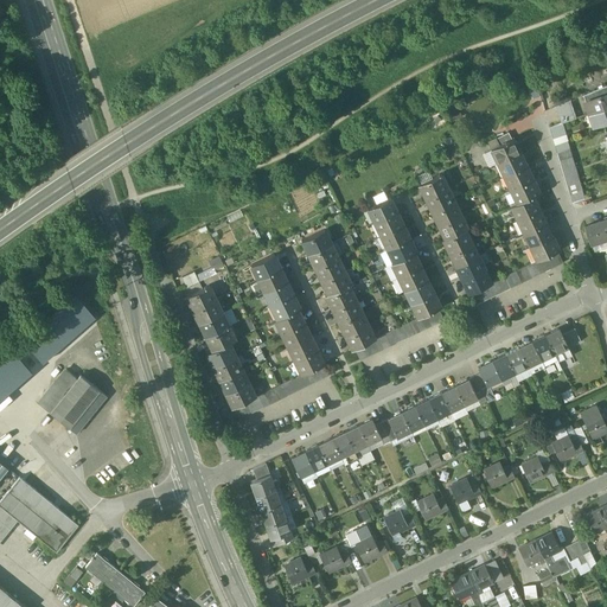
[(606,84),(583,95),(586,102),(606,94),(606,84)]
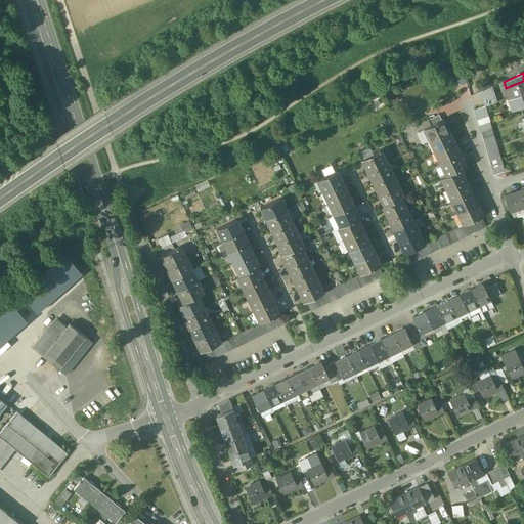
[(523,81),(506,88),(510,98),(523,93),(523,81)]
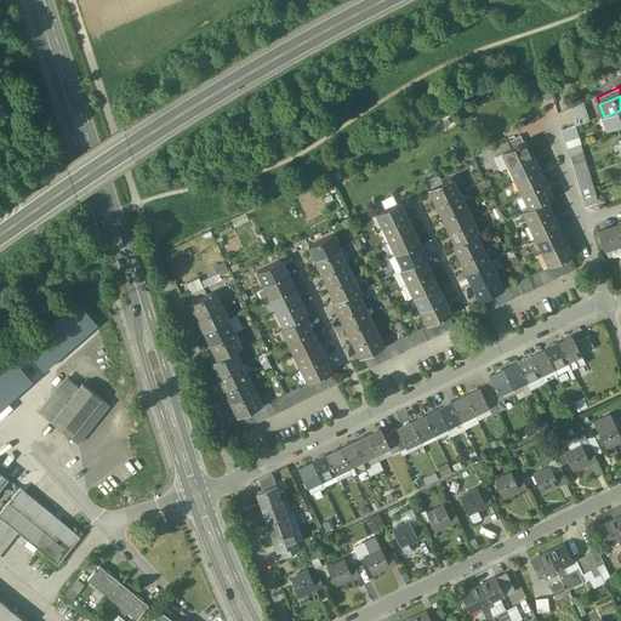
[(584,103),(569,109),(575,126),(576,126),(590,121),(584,103)]
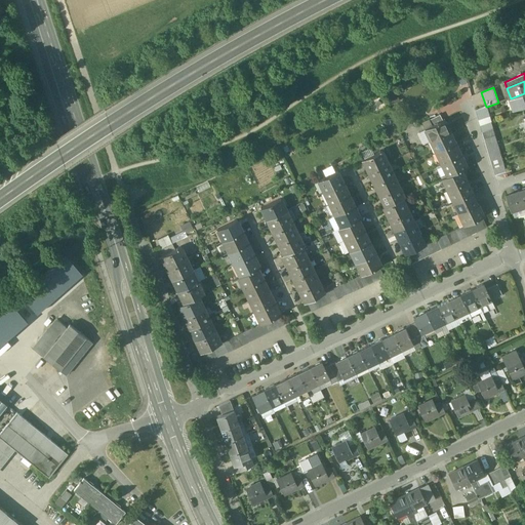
[(524,93),(511,98),(514,110),(524,106),(524,93)]
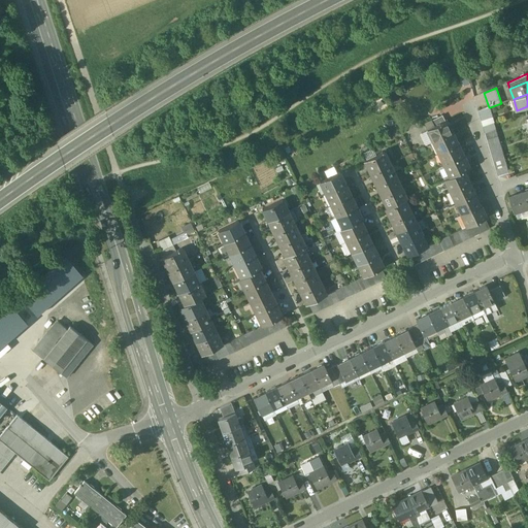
[(489,107),(479,111),(482,122),(493,118),(490,107),(489,107)]
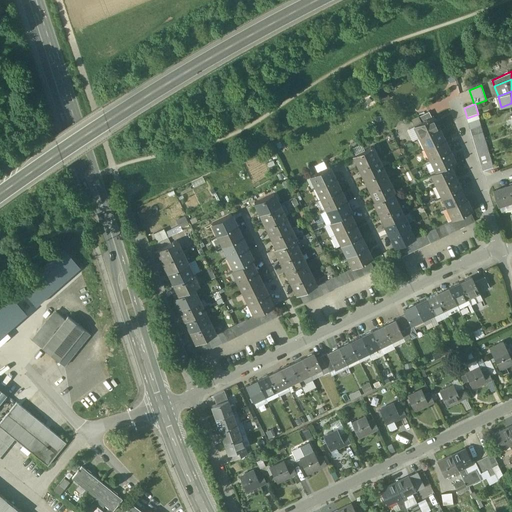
[(428,112),(418,117),(421,122),(431,117),(428,112)]
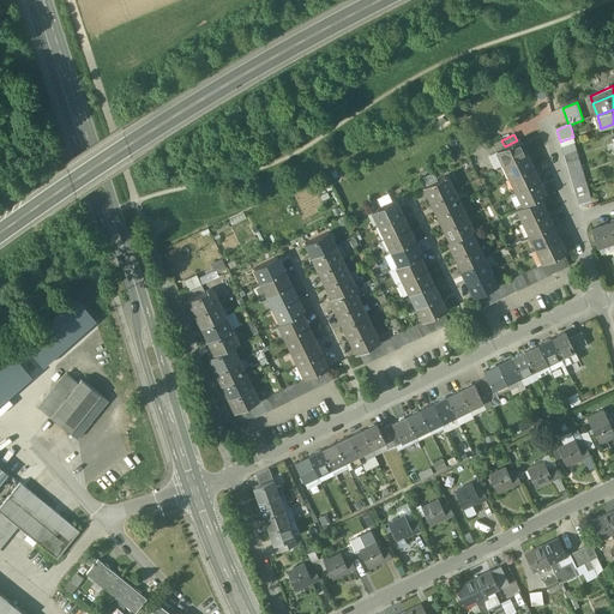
[(573,137),(560,142),(561,148),(576,143),(573,137)]
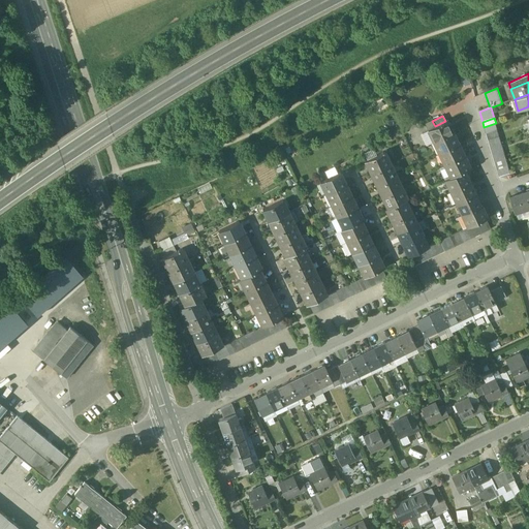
[(435,126),(430,128),(436,141),(454,132),(447,120),(445,121),(435,126)]
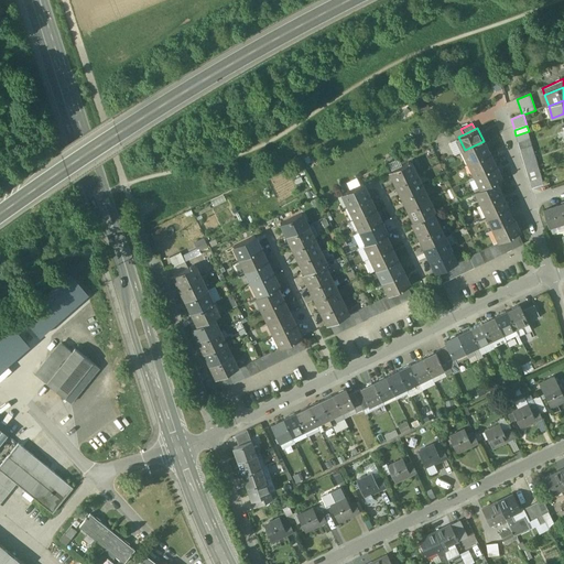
[(529,131),(516,136),(518,142),(530,139),(529,131)]
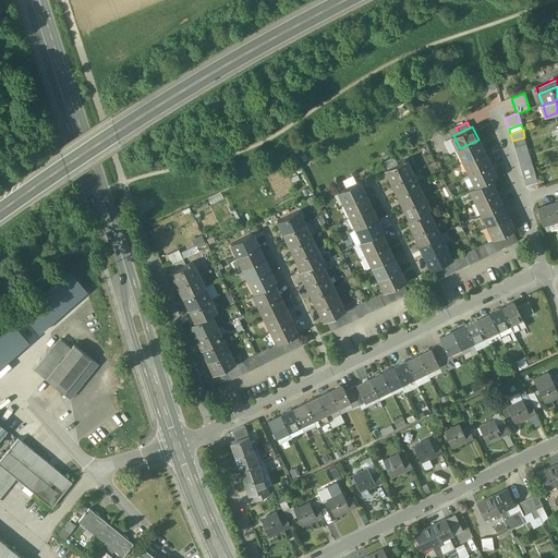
[(524,137),(512,141),(513,143),(517,148),(526,144),(524,137)]
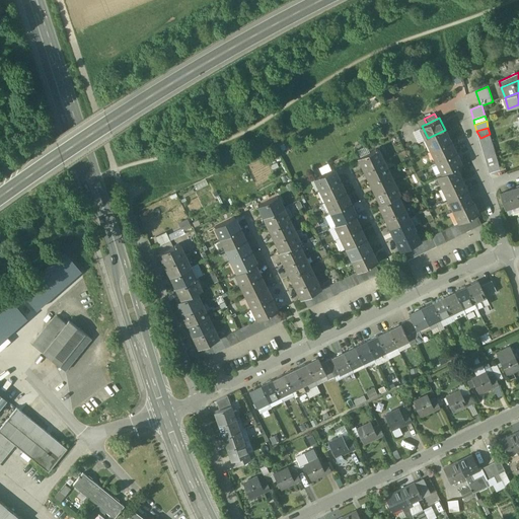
[(445,130),(428,138),(433,149),(450,142),(445,130)]
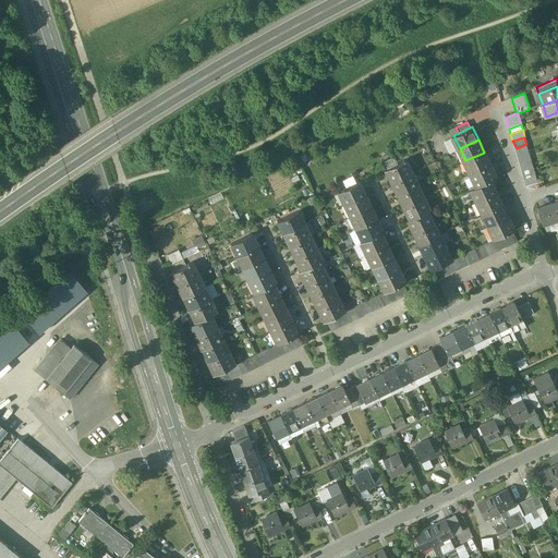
[(517,148),(516,149),(518,155),(529,149),(526,144),(517,148)]
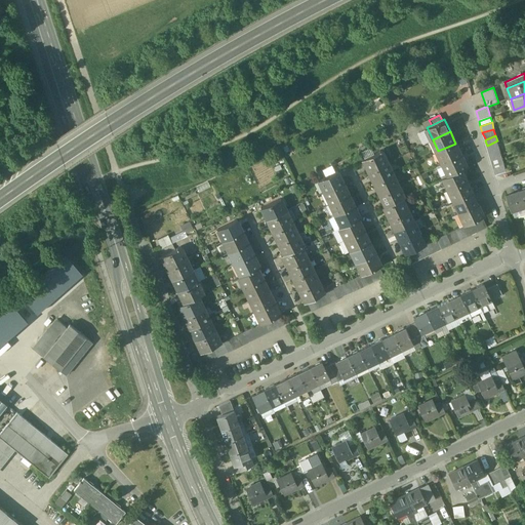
[(487,146),(486,147),(489,152),(498,147),(497,140),(487,146)]
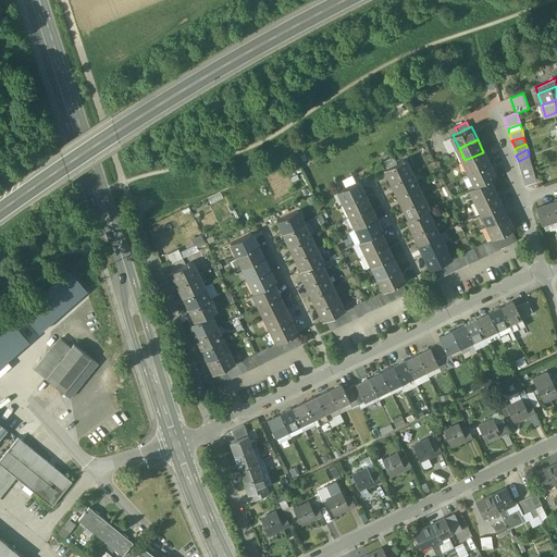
[(483,152),(465,160),(471,173),(490,164),(483,152)]
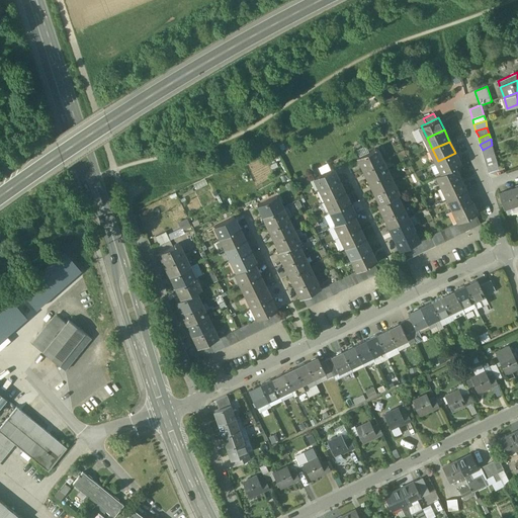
[(483,150),(482,150),(485,155),(494,150),(492,145),(483,150)]
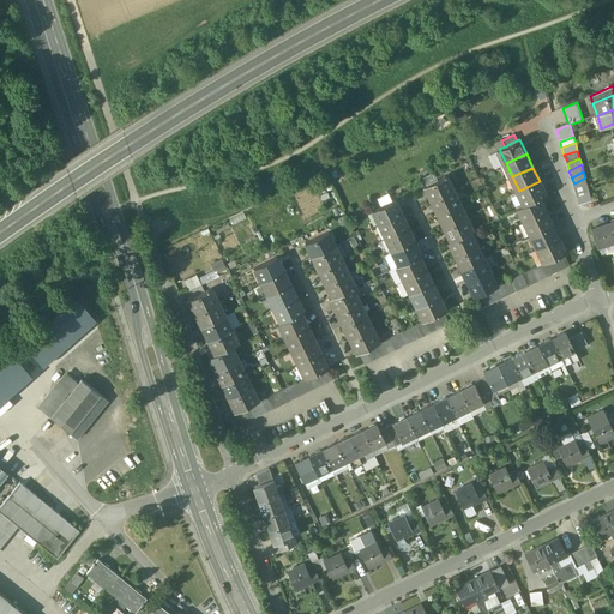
[(443,178),(423,187),(429,202),(450,191),(443,178)]
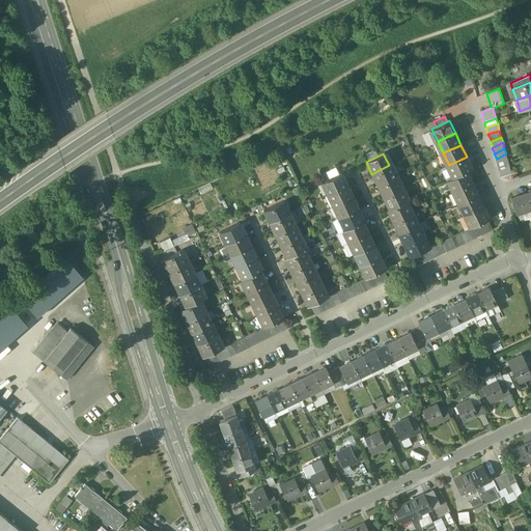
[(497,159),(496,160),(498,165),(508,160),(506,154),(497,159)]
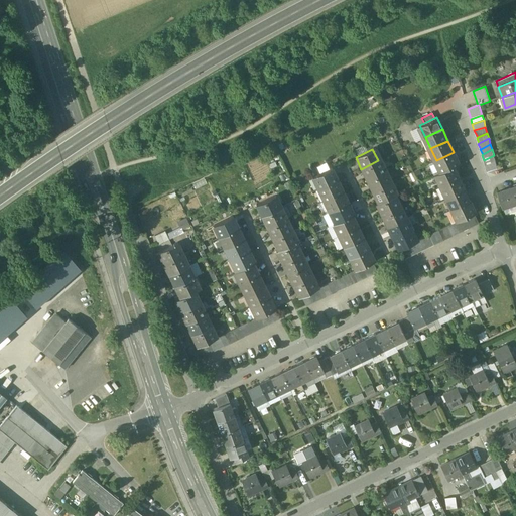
[(454,152),(436,160),(441,171),(454,166),(459,163),(454,152)]
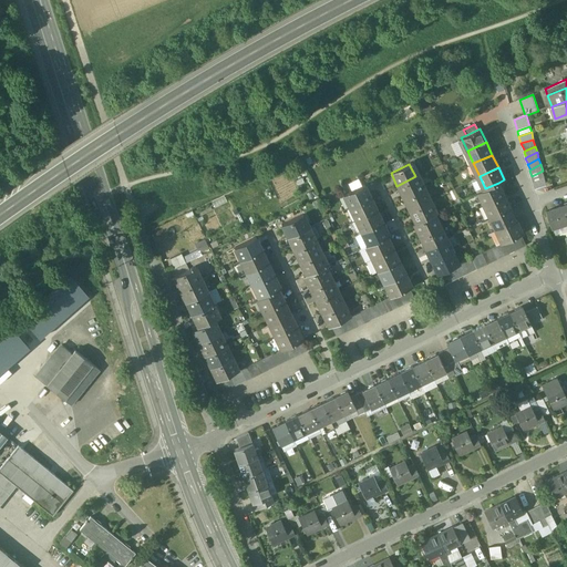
[(532,176),(531,177),(534,183),(544,177),(543,171),(532,176)]
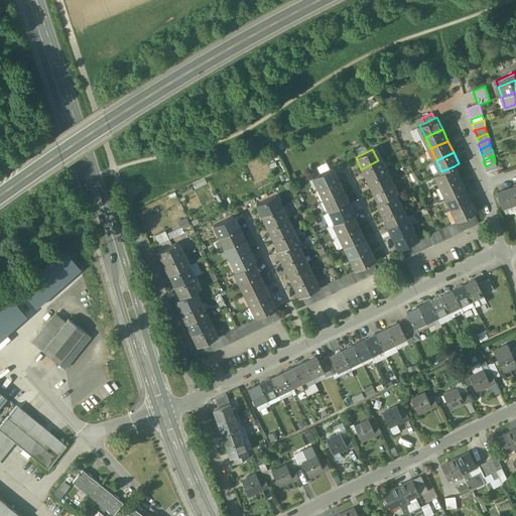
[(378,160),(361,169),(367,180),(383,172),(378,160)]
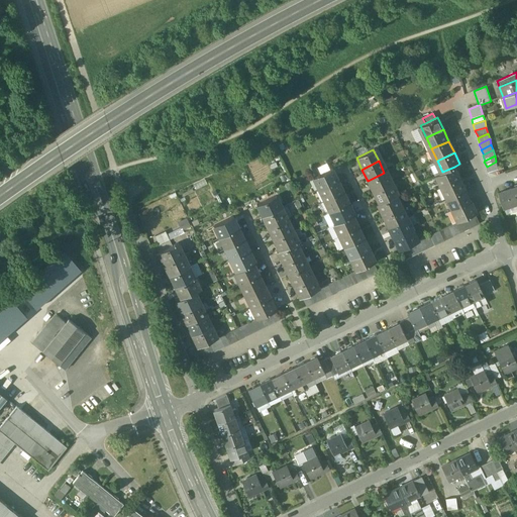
[(487,167),(486,168),(489,173),(499,170),(496,162),(487,167)]
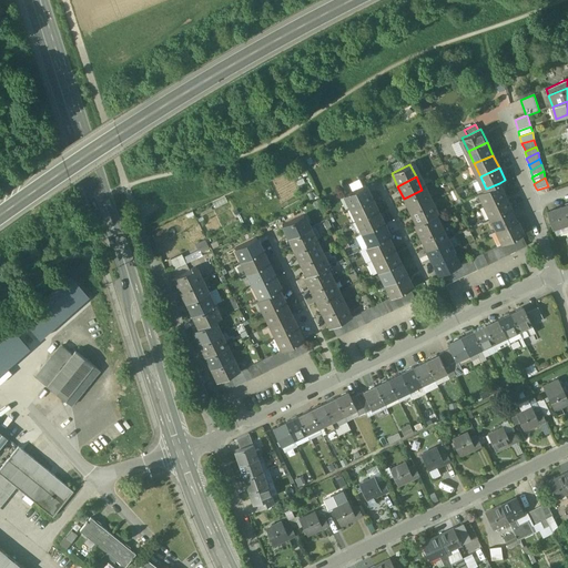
[(486,189),(480,192),(487,204),(505,195),(499,183),(486,189)]
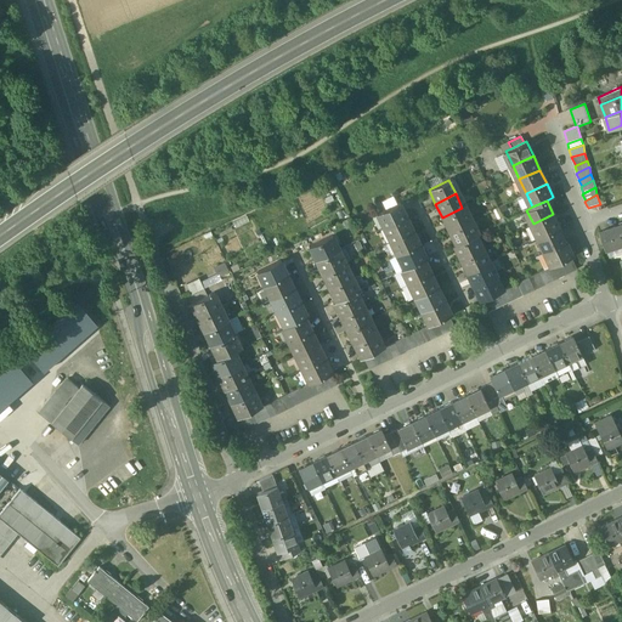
[(400,203),(379,213),(386,226),(407,216),(400,203)]
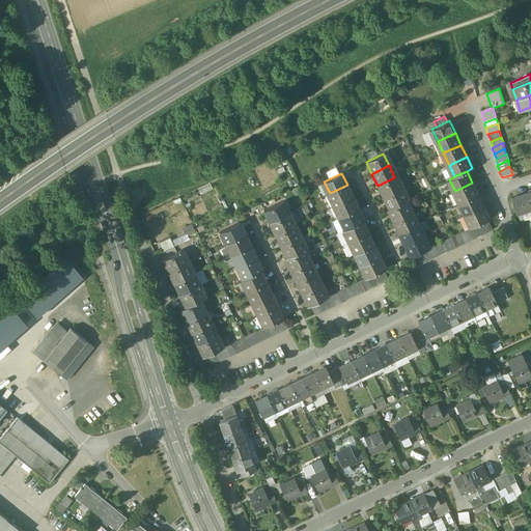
[(394,177),(378,186),(383,197),(400,189),(394,177)]
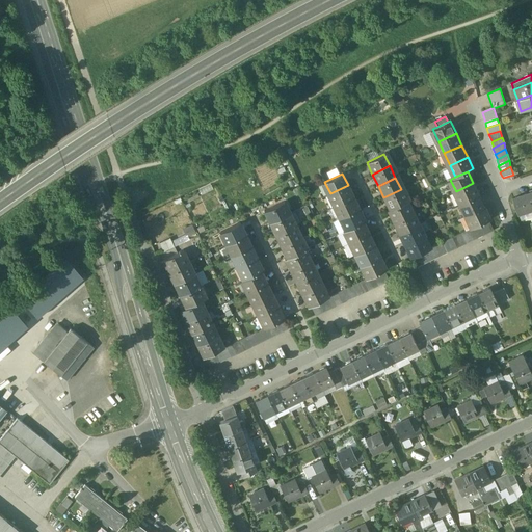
[(473,183),(456,191),(461,204),(479,194),(473,183)]
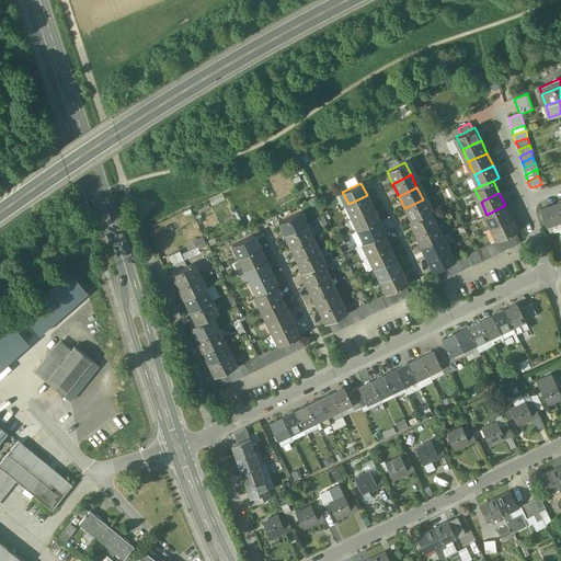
[(367,195),(348,204),(354,217),(373,208),(367,195)]
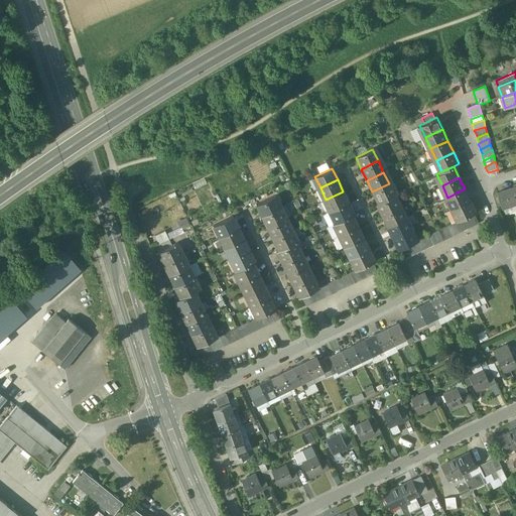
[(389,183),(372,191),(378,203),(392,196),(394,195),(389,183)]
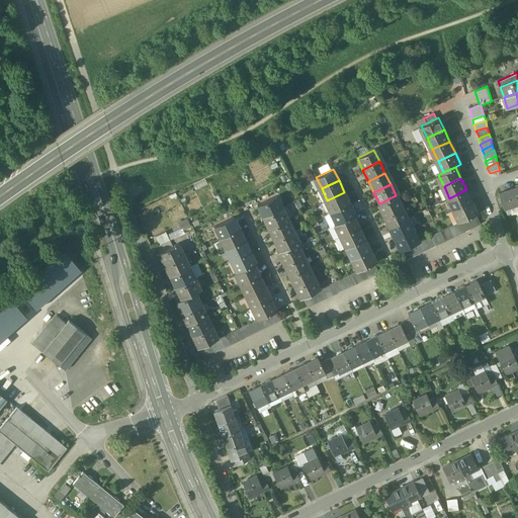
[(517,203),(517,199),(514,188),(500,193),(505,208),(517,203)]
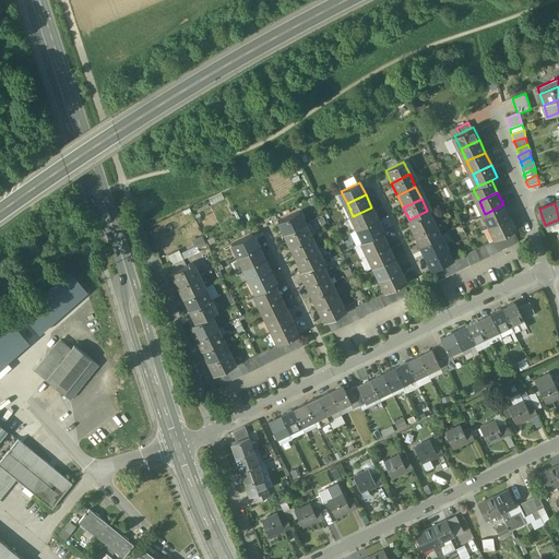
[(503,204),(485,214),(490,226),(509,217),(503,204)]
